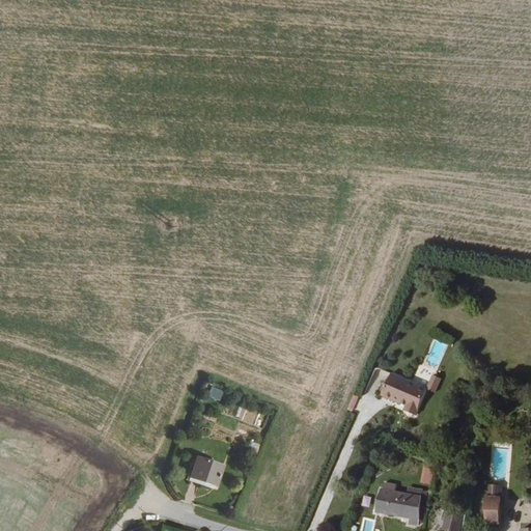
[(432,375),(427,389),(437,392),(442,380),(432,375)]
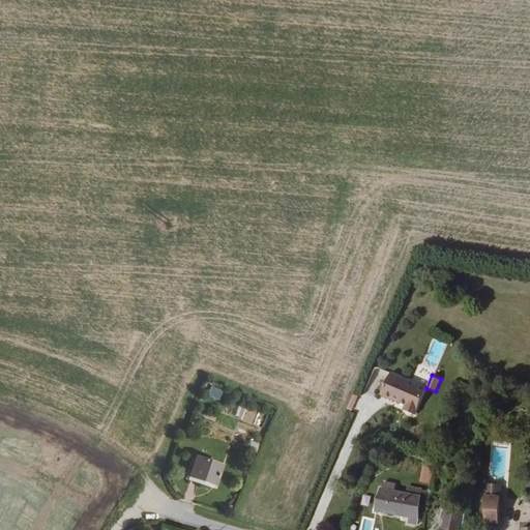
[(425,390),(389,376),(381,398),(406,408),(404,412),(415,416),(425,390)]
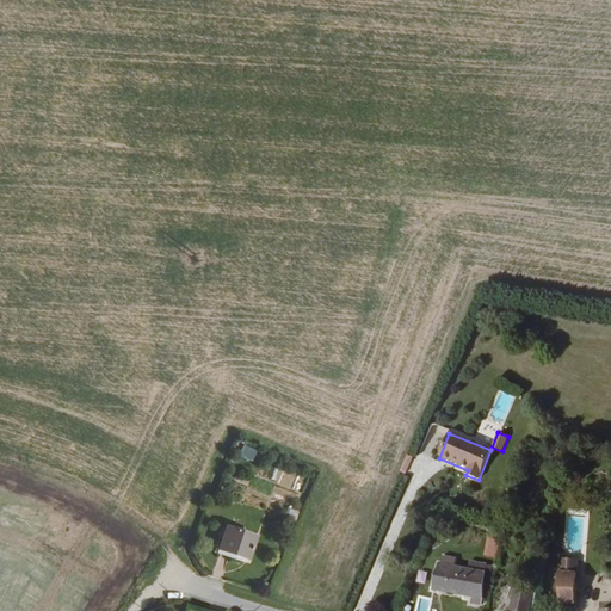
[(241,445),(236,456),(252,462),(255,451),(241,445)]
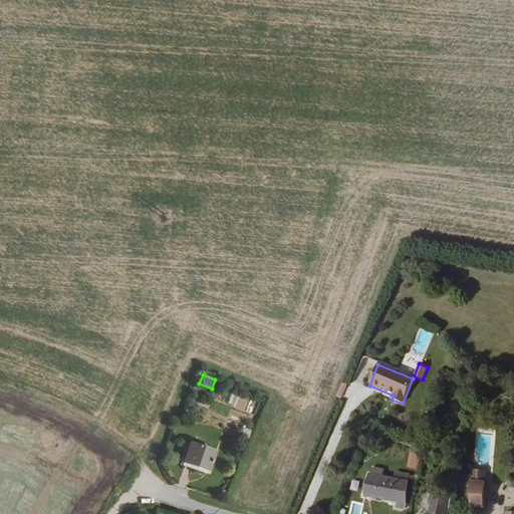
[(208,471),(215,452),(190,444),(184,462),(208,471)]
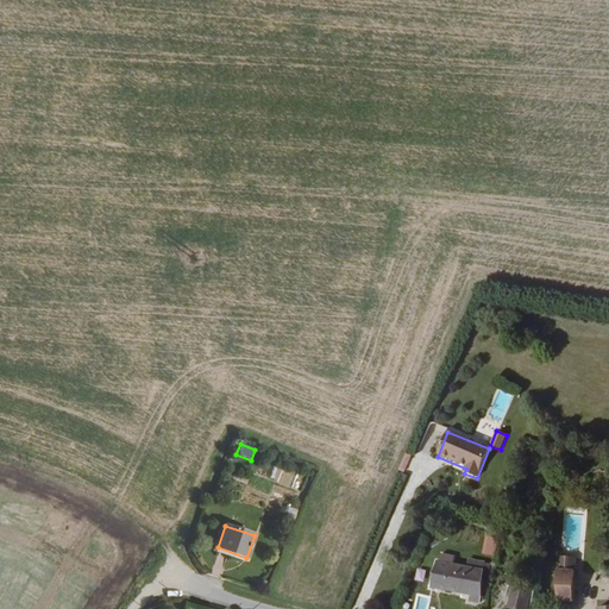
[(497,539),(485,538),(482,556),(494,558),(497,539)]
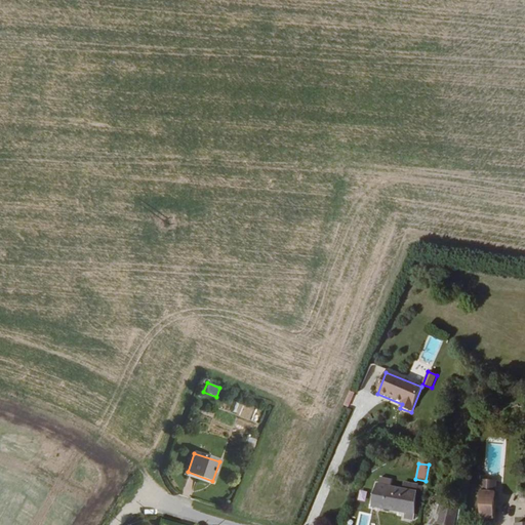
[(404,513),(404,517),(413,519),(417,494),(389,489),(390,481),(378,479),(377,487),(375,486),(374,490),(371,508),(404,513)]
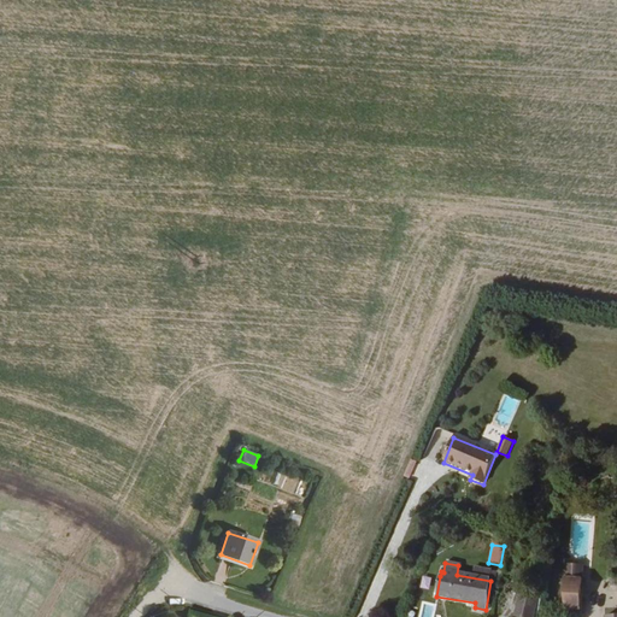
[(582,565),(566,564),(565,579),(582,580),(582,565)]
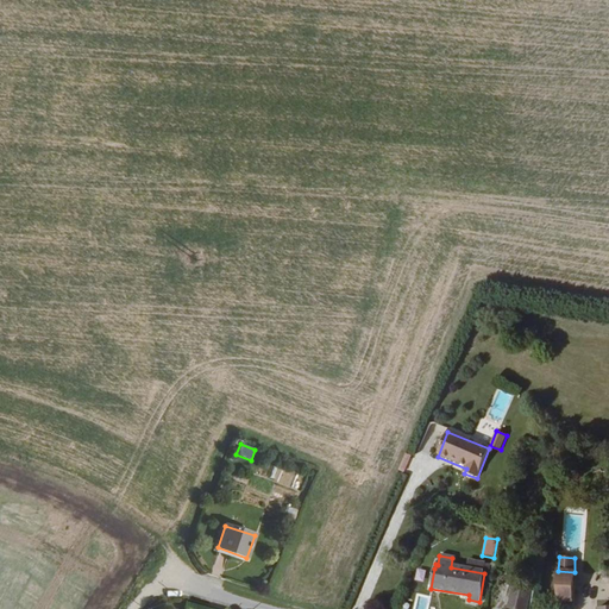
[(427,565),(419,562),(415,570),(424,573),(427,565)]
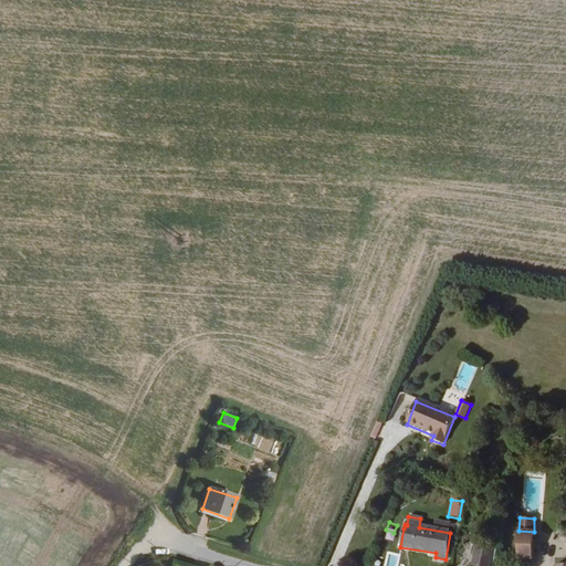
[(436,523),(433,530),(450,533),(451,525),(436,523)]
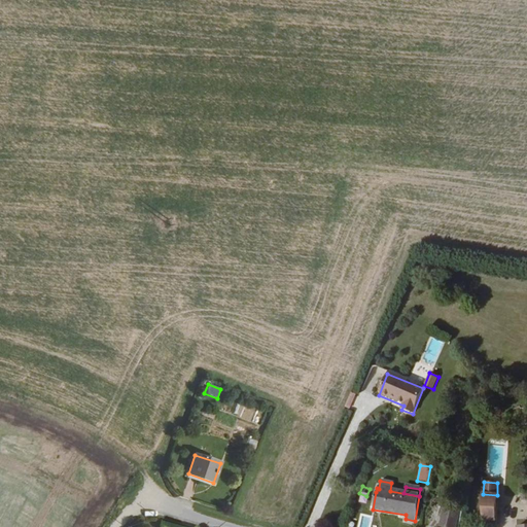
[(482,520),(495,521),(497,495),(483,494),(482,520)]
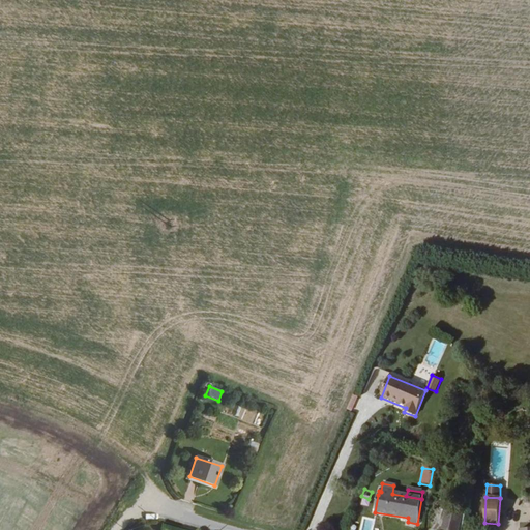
[(460,529),(464,514),(448,511),(444,529),(460,529)]
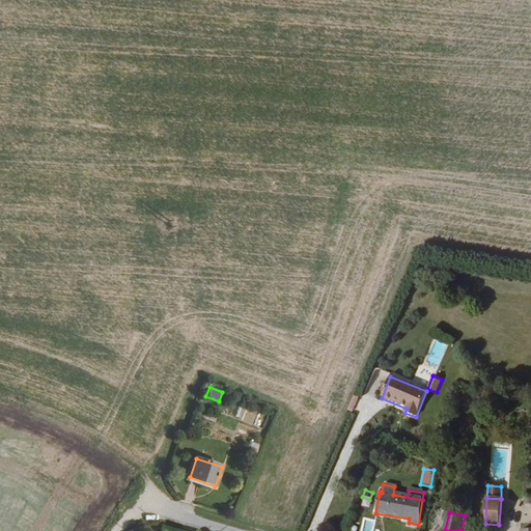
[(530,530),(530,521),(530,522),(530,528),(518,529),(518,530),(530,530)]
